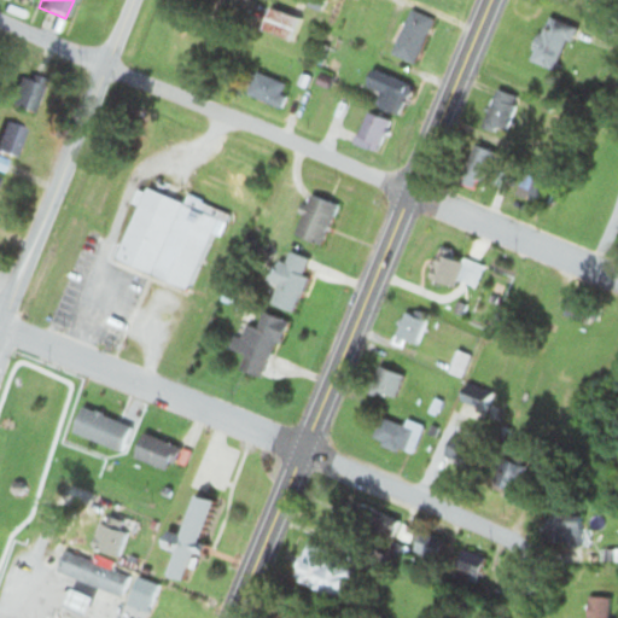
[(297,18),(266,5),(256,28),(289,41),(297,18)]
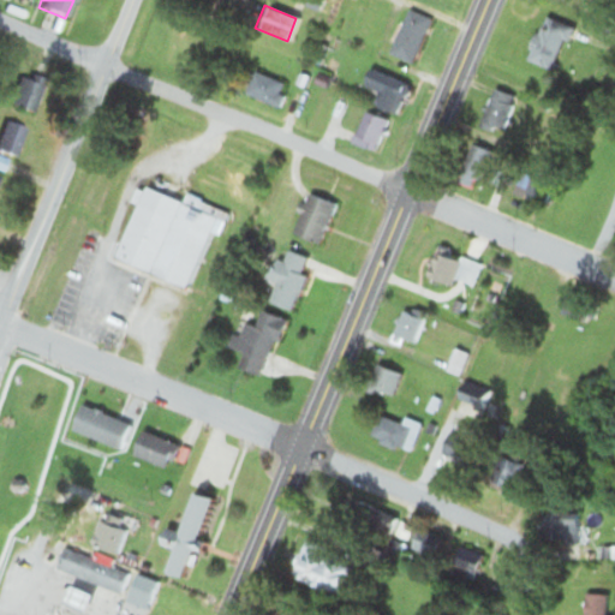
[(387,53),(410,63),(429,18),(406,9),(387,53)]
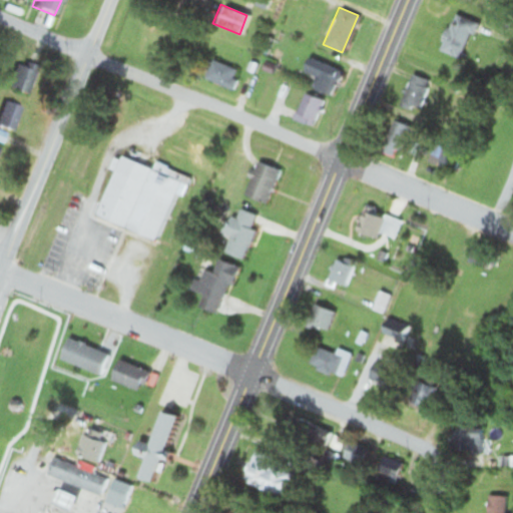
[(468,32),(472,34),(477,23),(452,12),(436,49),(457,58),(468,32)]
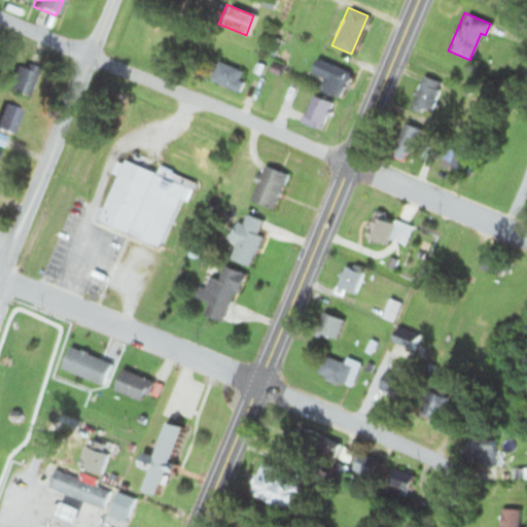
[(25,70),(13,66),(5,89),(27,97),(41,55),(31,51),(25,70)]
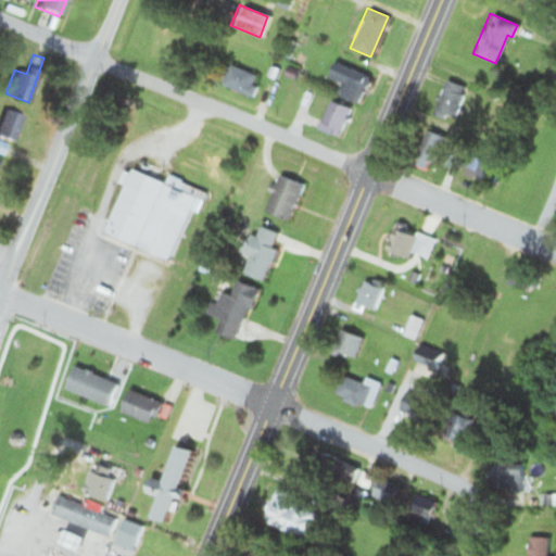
[(363,75),(331,61),(326,74),(342,80),(337,96),(351,102),(363,75)]
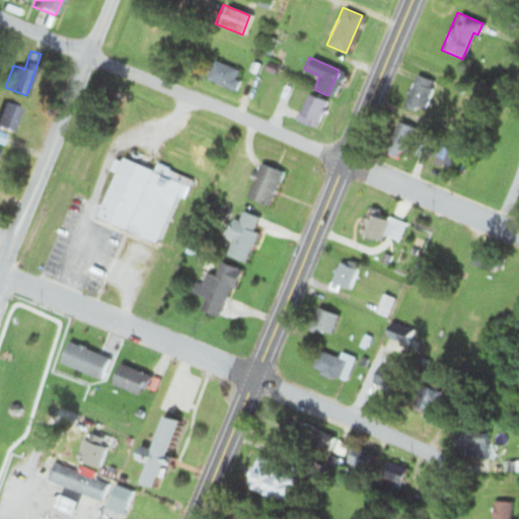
[(238,70),(212,59),(204,79),(235,91),(239,81),(234,79),(238,70)]
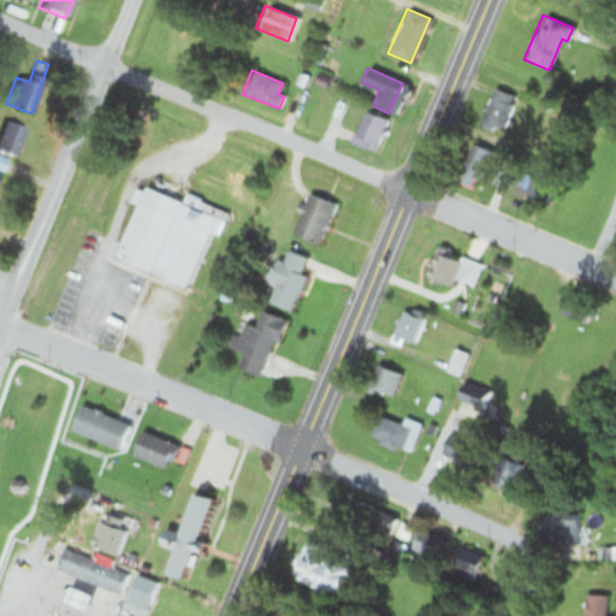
[(504,134),(513,94),(487,89),(479,128),(504,134)]
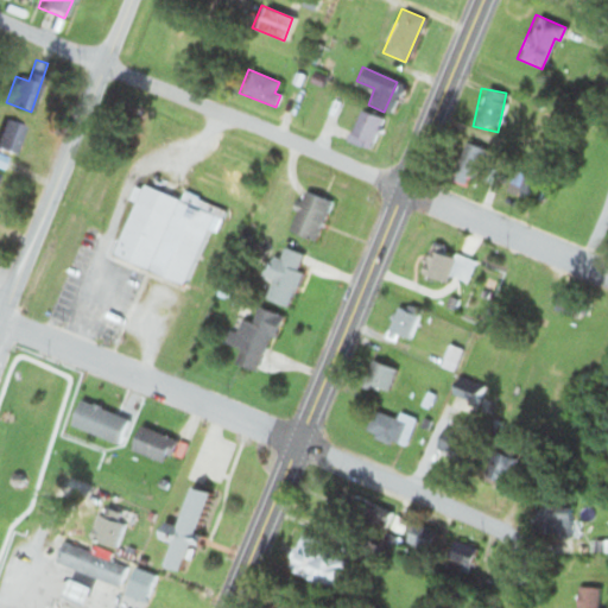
[(380,119),(358,109),(346,141),(367,150),(380,119)]
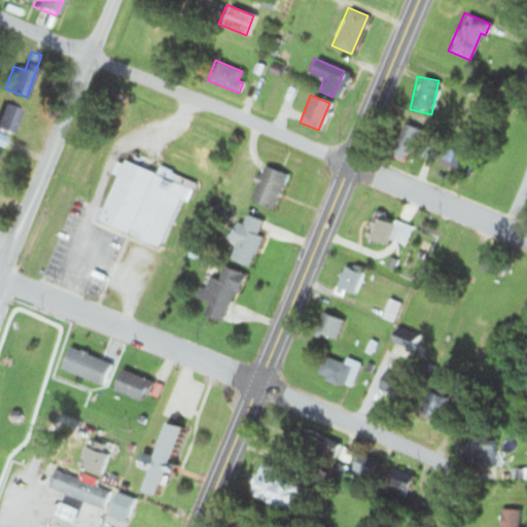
[(0,105),(0,130),(8,134),(20,110),(2,102),(0,105)]
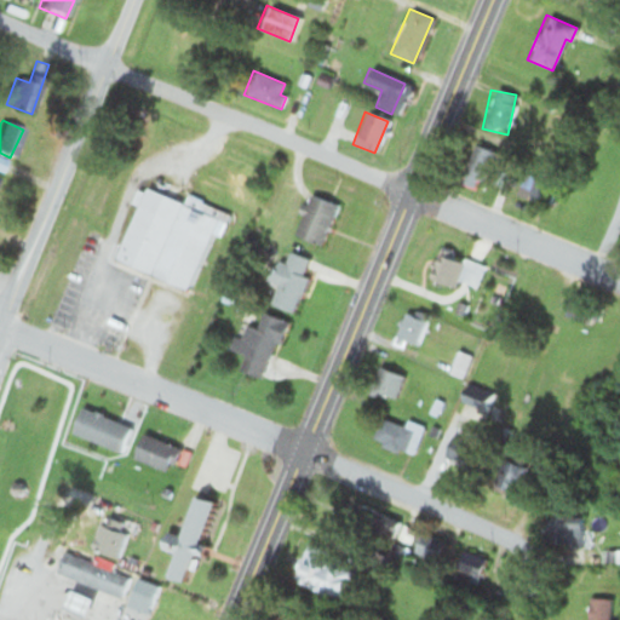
[(475,191),(494,155),(475,144),(454,179),(475,191)]
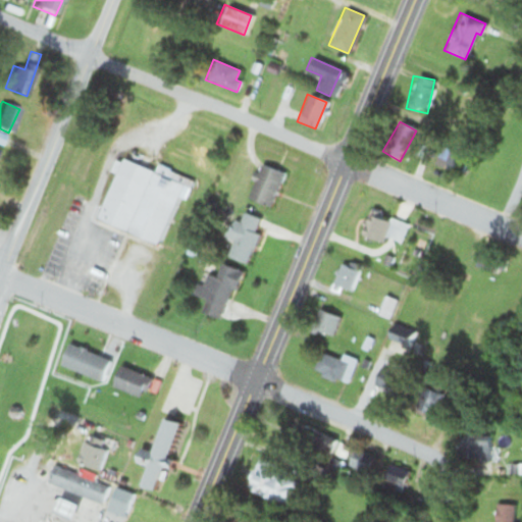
[(461,175),(470,155),(452,147),(442,167),(461,175)]
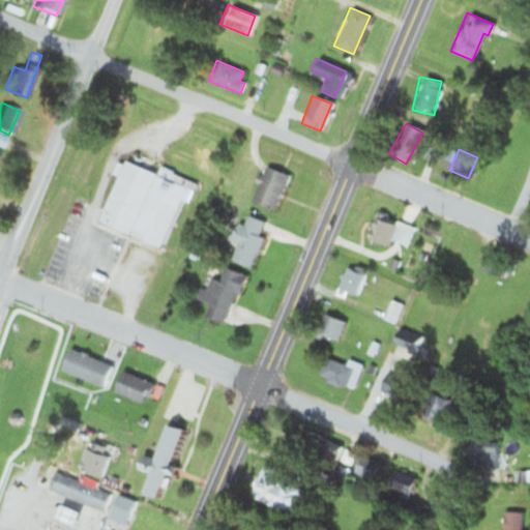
[(180,201),(187,203),(196,182),(157,168),(155,173),(119,160),(96,225),(162,248),(180,201)]
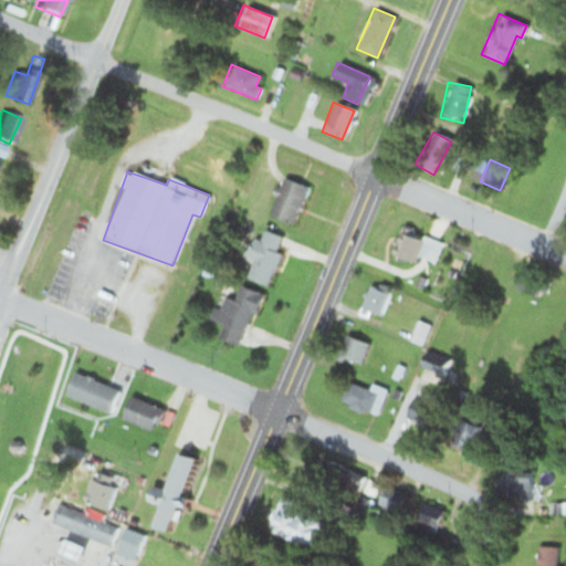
[(266,215),(292,224),(306,188),(282,178),(266,215)]
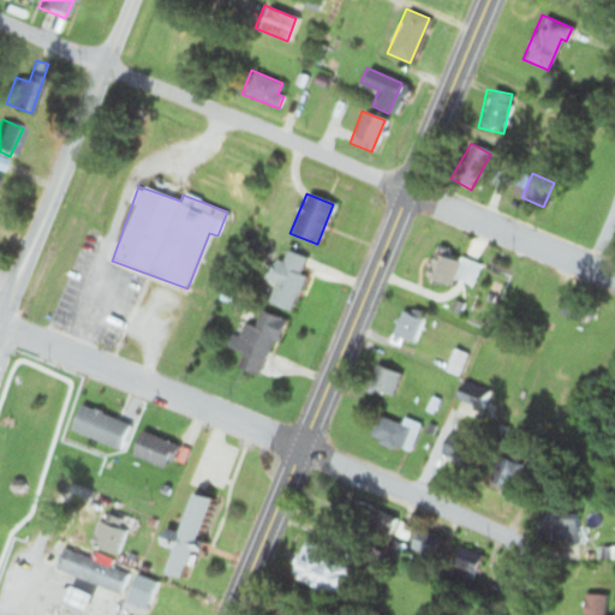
[(287,311),(310,260),(286,250),(280,262),(270,258),(262,279),(274,284),(266,300),(287,311)]
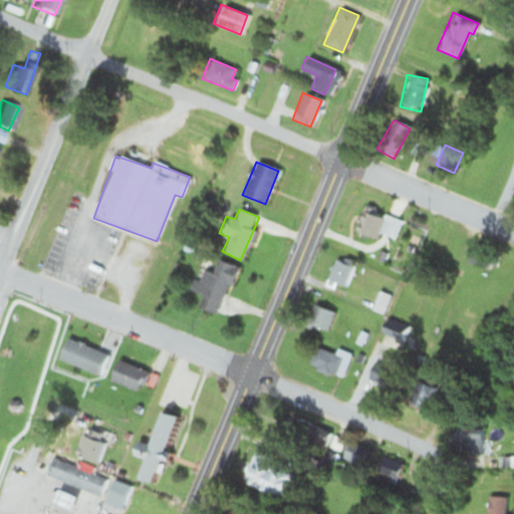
[(375,239),(377,233),(393,239),(399,222),(362,209),(354,232),(375,239)]
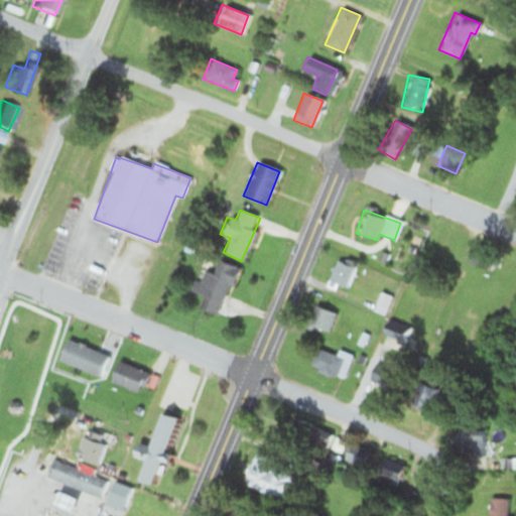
[(224,305),(237,267),(217,260),(212,274),(204,271),(199,284),(206,287),(202,297),(224,305)]
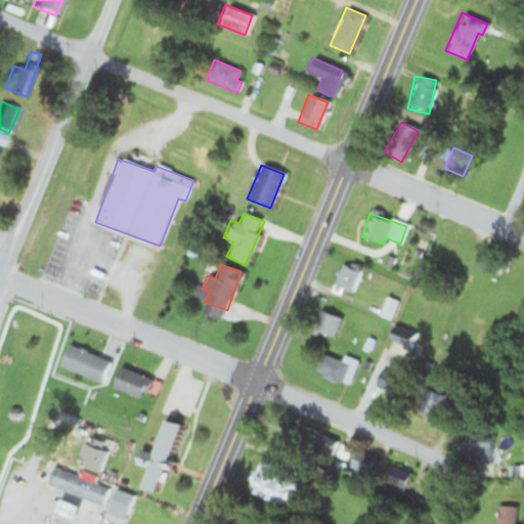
[(349,293),(359,273),(341,264),(332,284),(349,293)]
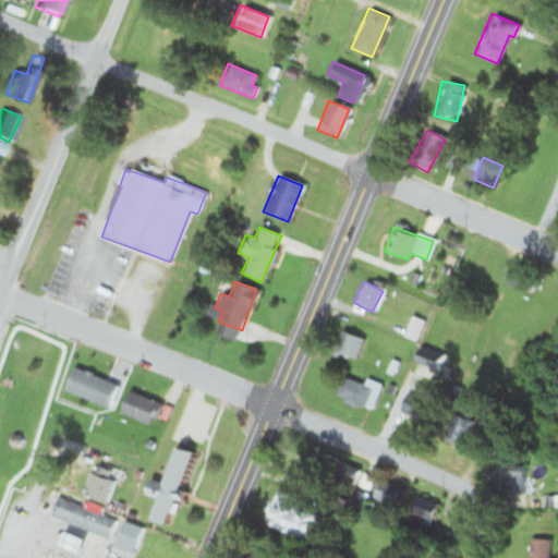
[(362,339),(340,330),(331,350),(354,359),(362,339)]
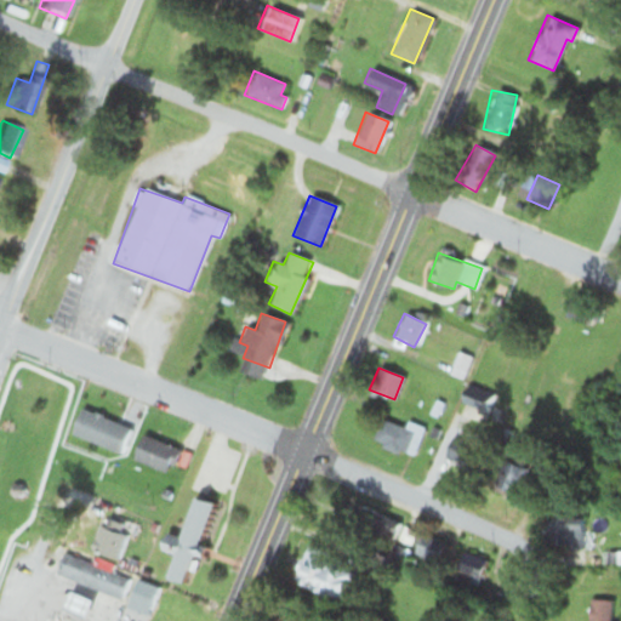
[(459,400),(485,411),(493,393),(466,382),(459,400)]
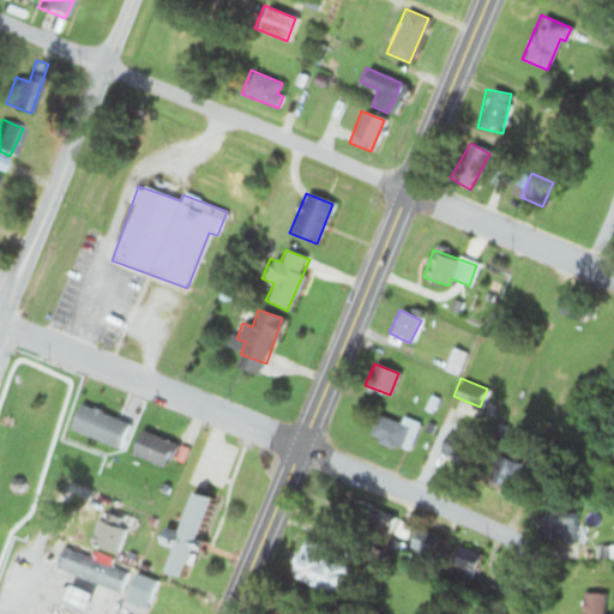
[(128,422),(78,403),(68,429),(119,449),(128,422)]
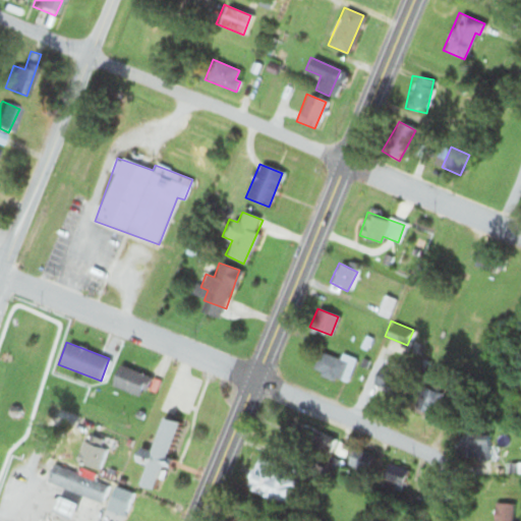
[(355,358),(341,352),(338,358),(319,351),(310,370),(345,384),(355,358)]
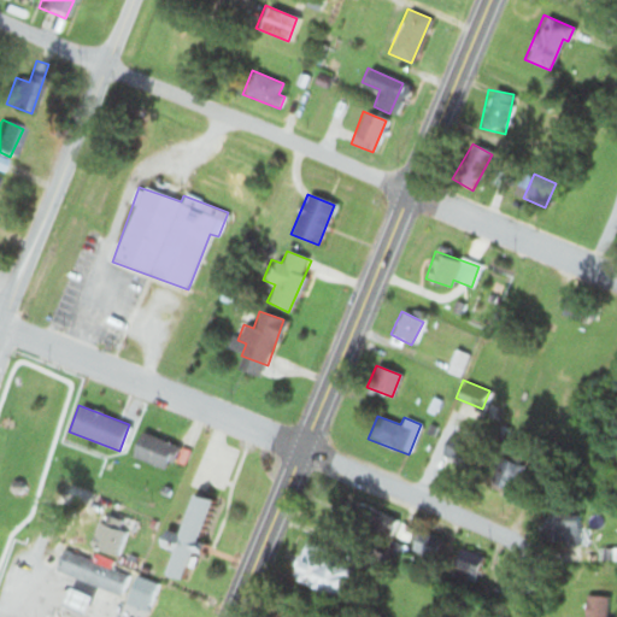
[(439,451),(466,468),(479,446),(451,429),(439,451)]
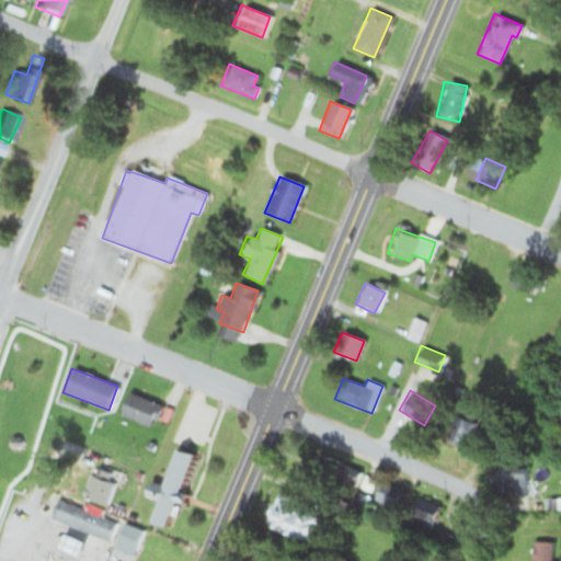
[(161,405),(127,392),(118,414),(151,427),(161,405)]
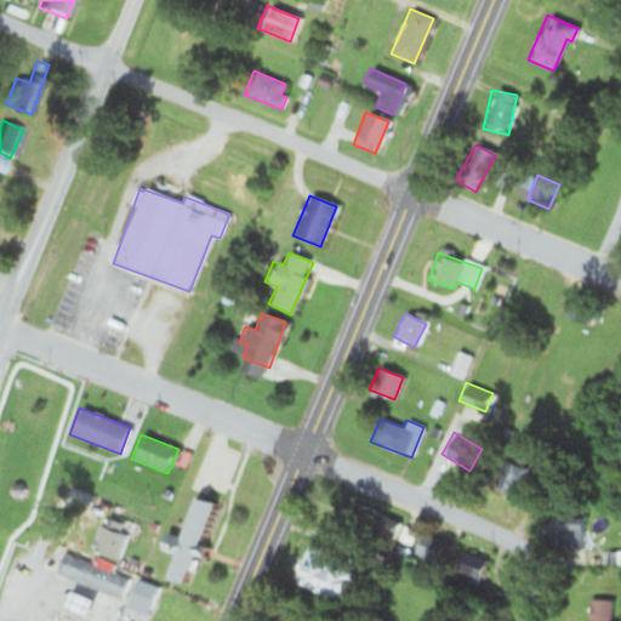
[(527,468),(508,460),(495,489),(513,497),(527,468)]
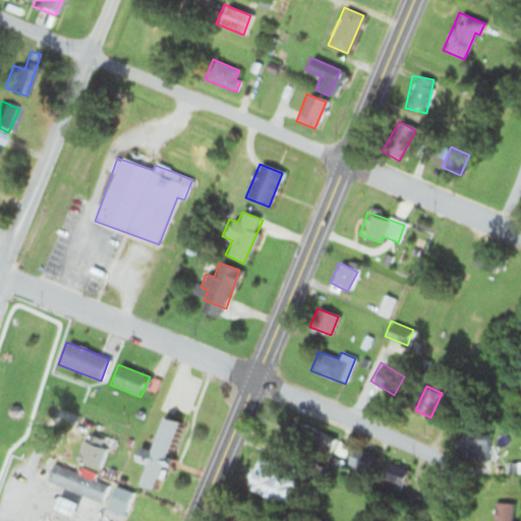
[(176,421),(161,416),(150,451),(137,447),(134,457),(147,461),(138,484),(152,489),(160,465),(167,467),(170,457),(165,456),(176,421)]
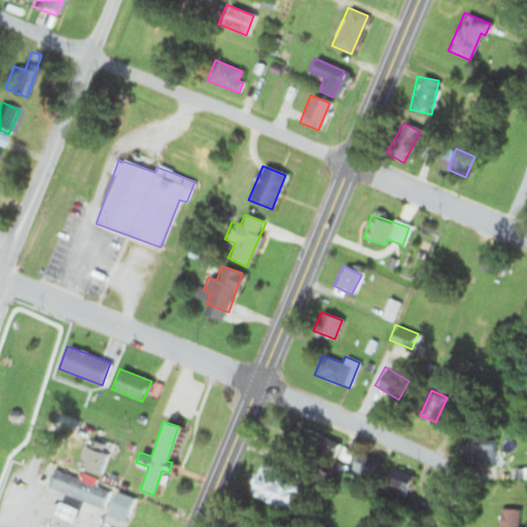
[(336,437),(301,432),(297,451),(332,456),(336,437)]
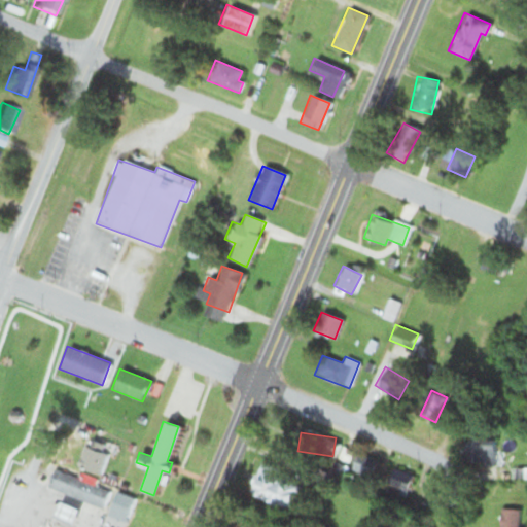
[(73,463),(97,475),(110,449),(86,436),(73,463)]
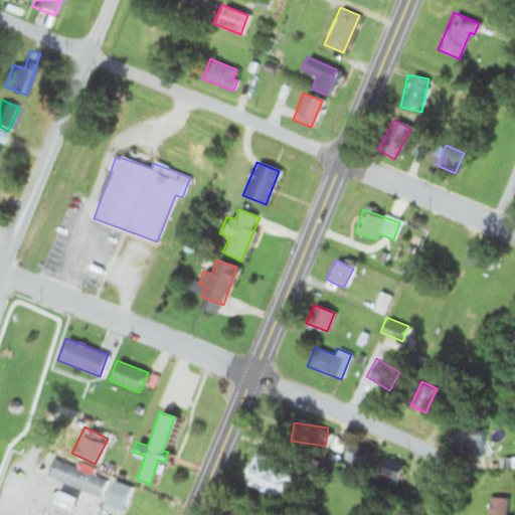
[(452,428),(452,452),(482,452),(482,428),(452,428)]
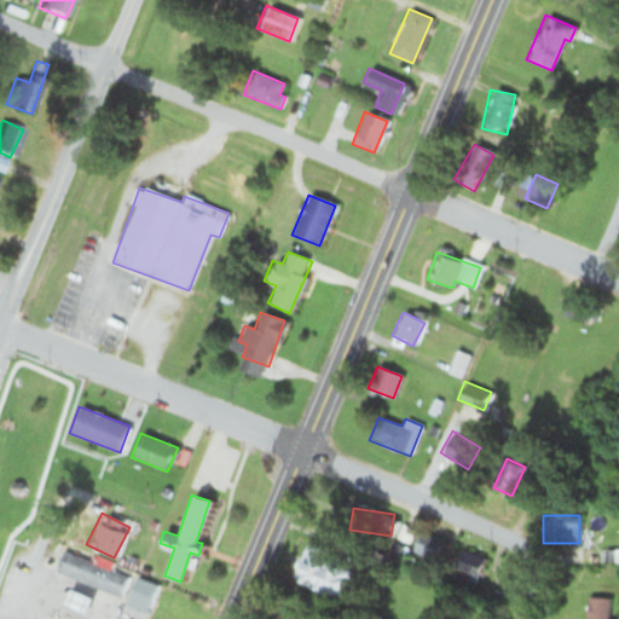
[(410,551),(432,561),(441,541),(420,531),(410,551)]
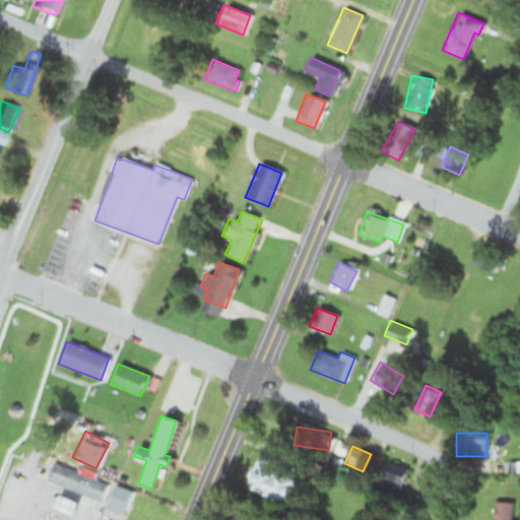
[(299,474),(259,458),(246,489),(285,505),(299,474)]
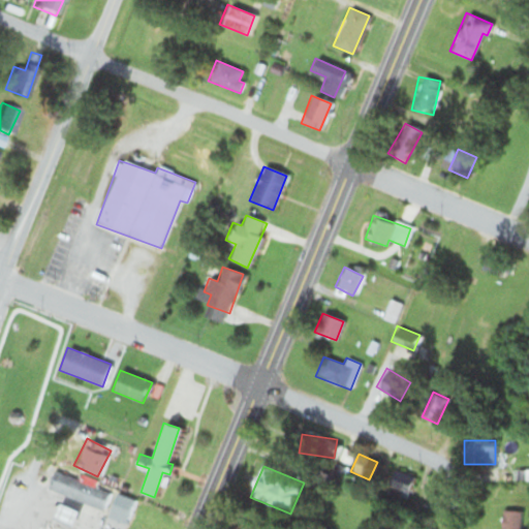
[(404,497),(413,477),(394,469),(385,489),(404,497)]
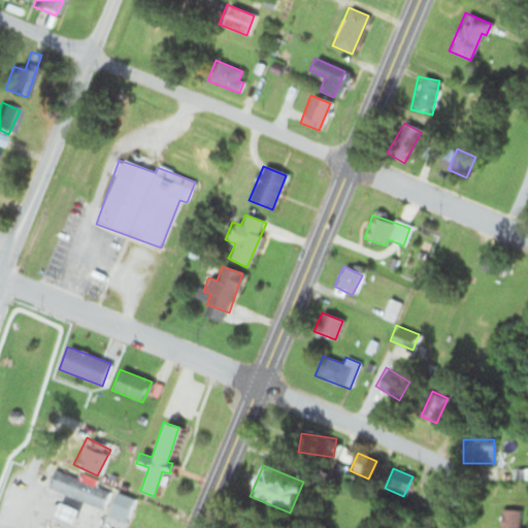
[(109,489),(52,469),(45,489),(103,507),(109,489)]
